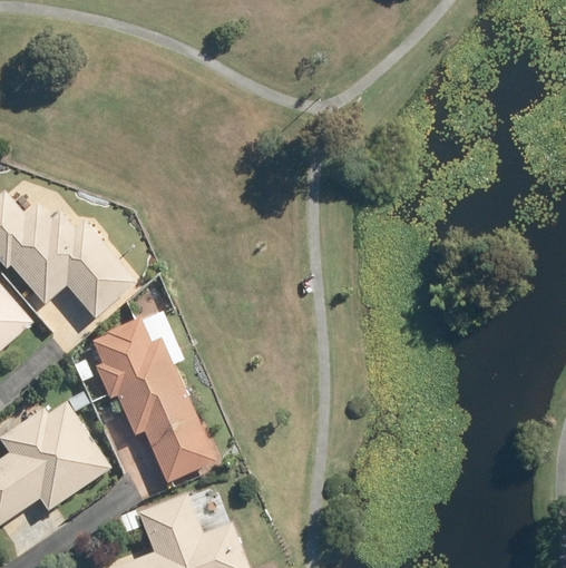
[(2,188),(0,191),(0,248),(47,301),(66,284),(95,317),(137,281),(84,218),(74,227),(59,211),(50,218),(36,202),(23,213),(2,188)]
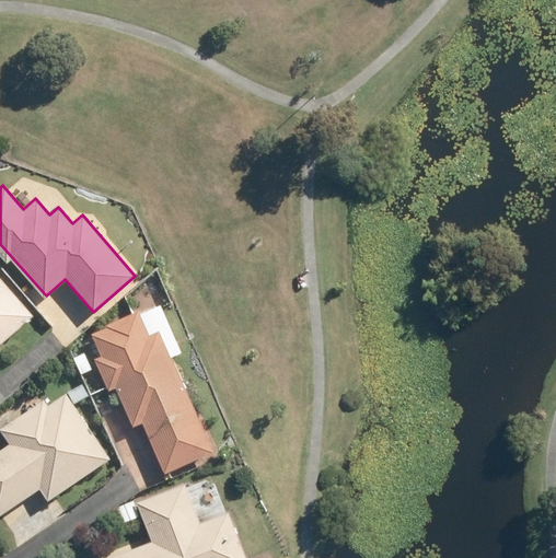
[(0,344),(33,315),(0,276),(0,344)]
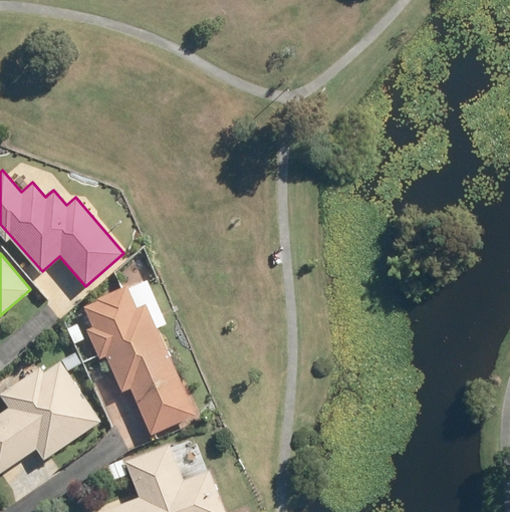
[(128,288),(84,308),(92,327),(121,392),(131,389),(152,434),(195,415),(145,304),(138,308),(128,288)]
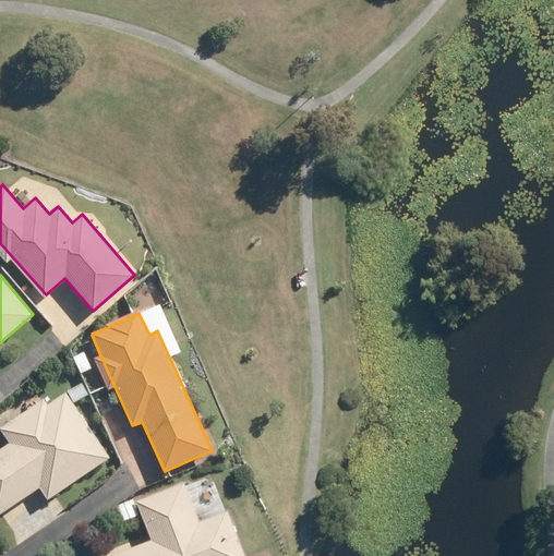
[(95,366),(86,350),(75,357),(83,372),(95,366)]
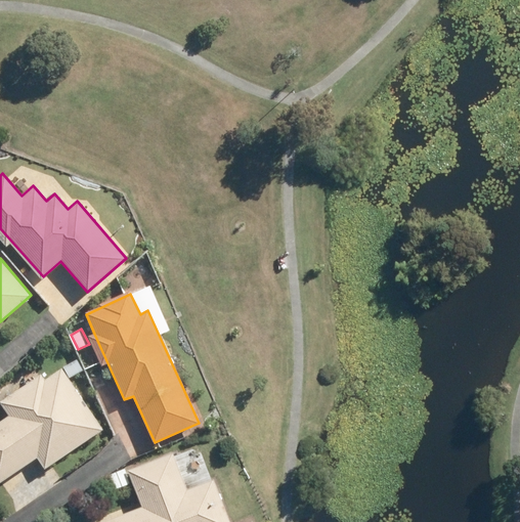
[(63,366),(71,378),(83,368),(76,357),(63,366)]
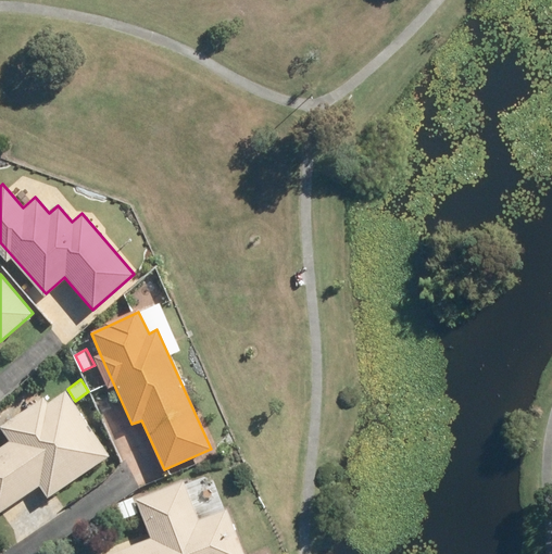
[(9,441),(0,447),(0,512),(39,486),(47,498),(109,455),(65,391),(48,403),(44,398),(0,426),(9,441)]
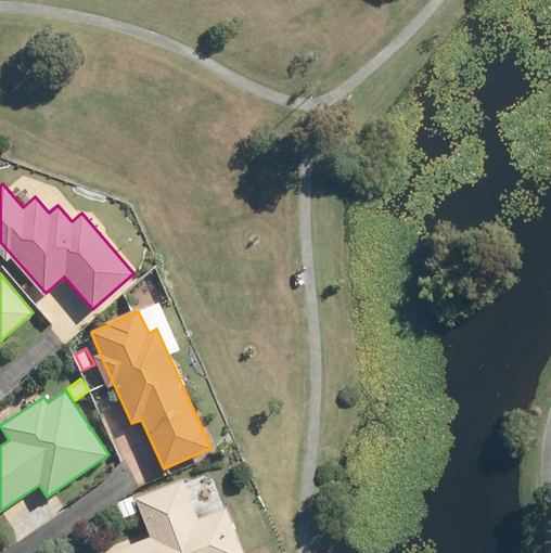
[(144,540),(110,552),(236,552),(221,511),(193,522),(179,483),(130,501),(144,540)]
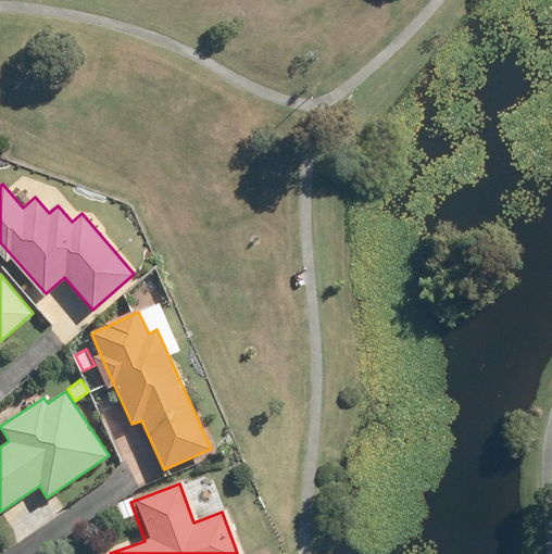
[(127,500),(111,507),(116,523),(133,516),(127,500)]
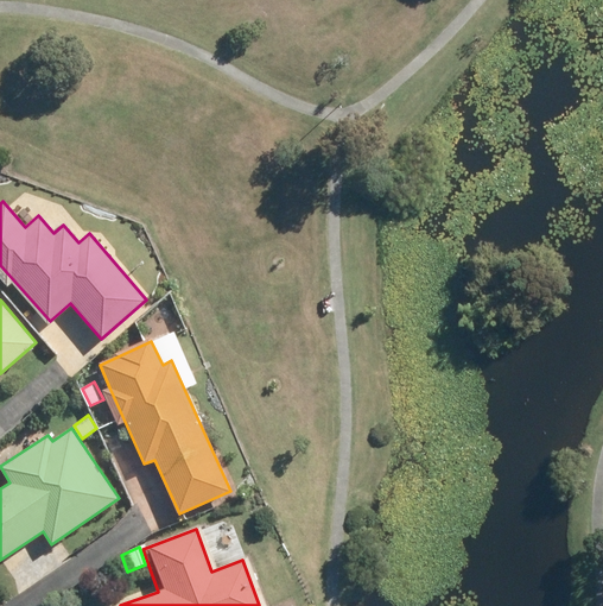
All buildings are outlined.
